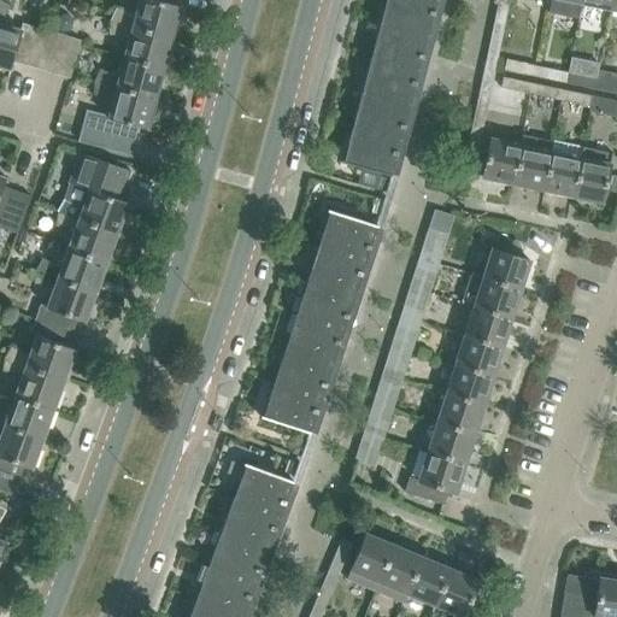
[(0,0),(0,66),(10,70),(12,62),(22,29),(21,29),(0,23),(10,5),(0,0)]
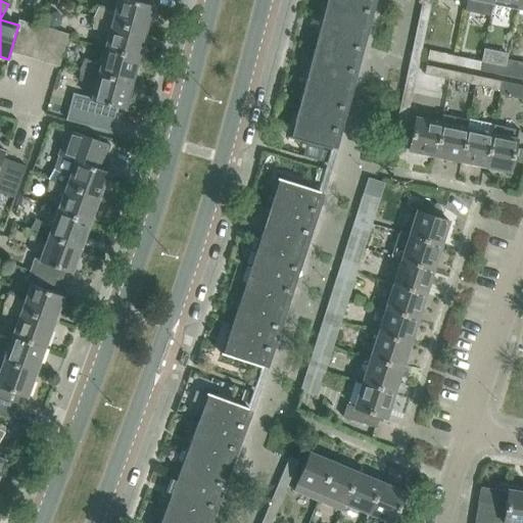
[(93,17),(146,32),(152,5),(145,3),(133,0),(116,0),(113,14),(98,7),(93,17)]
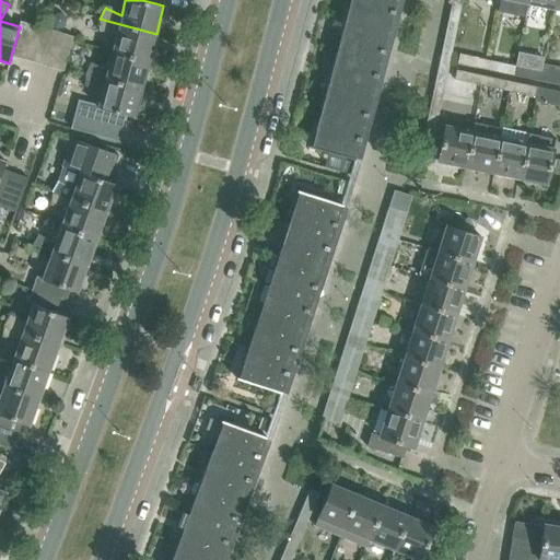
[(319,115),(311,148),(357,160),(365,127),(373,95),(382,63),(389,32),(397,0),(348,0),(343,20),(336,51),(327,83),(319,115)]
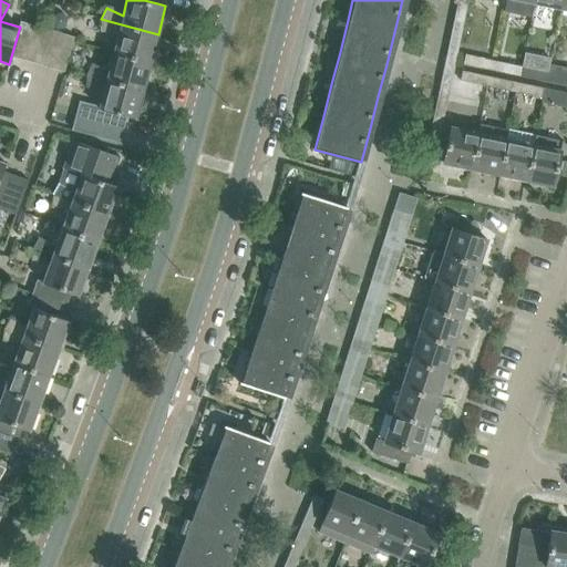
[(467,0),(457,0),(455,10),(465,12),(467,0)]
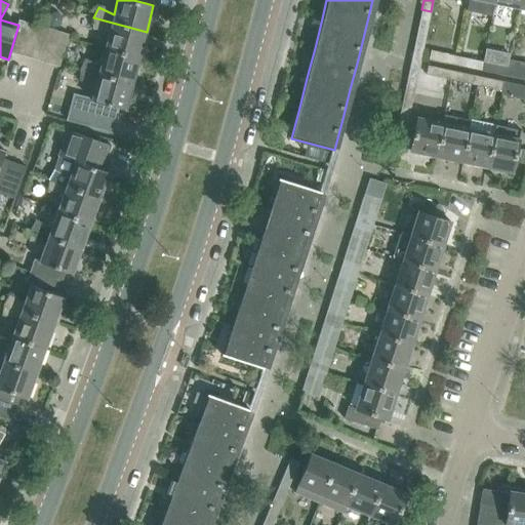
[(431,11),(421,9),(419,22),(429,24),(431,11)]
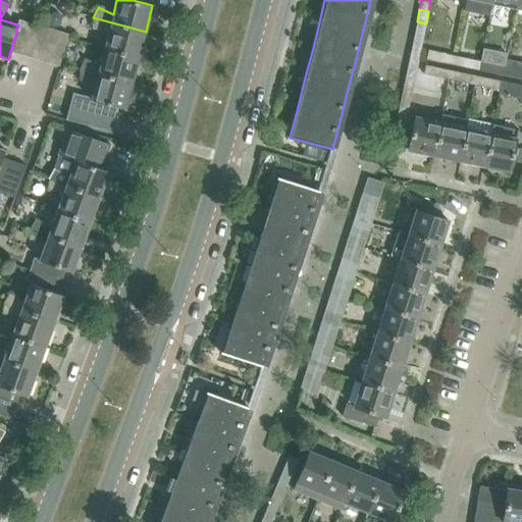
[(146,32),(93,17),(92,29),(109,30),(104,48),(139,57),(146,32)]
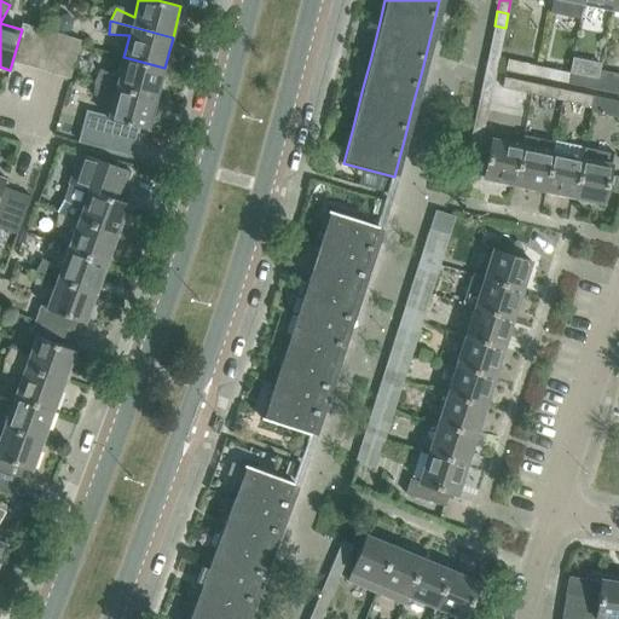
[(38,28),(22,23),(21,29),(22,29),(12,62),(27,65),(38,28)]
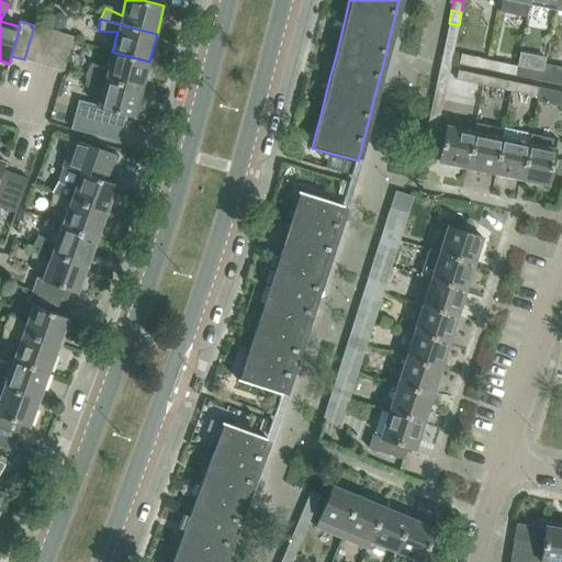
[(459,25),(449,23),(446,36),(456,38),(459,25)]
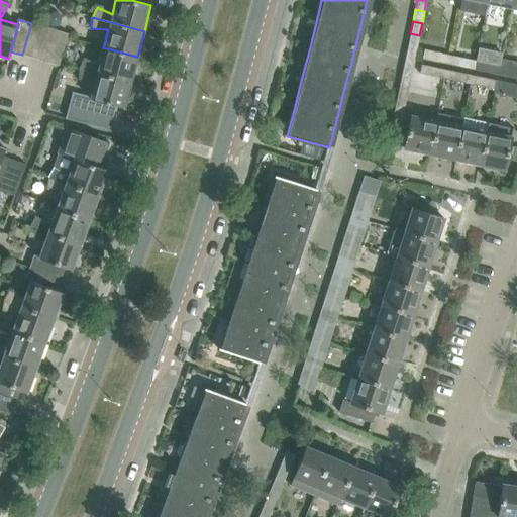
[(31,23),(22,55),(33,58),(43,26),(31,23)]
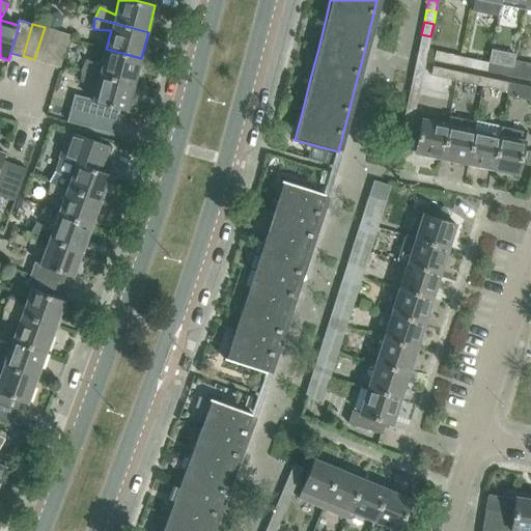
[(56,30),(45,27),(34,59),(47,63),(56,30)]
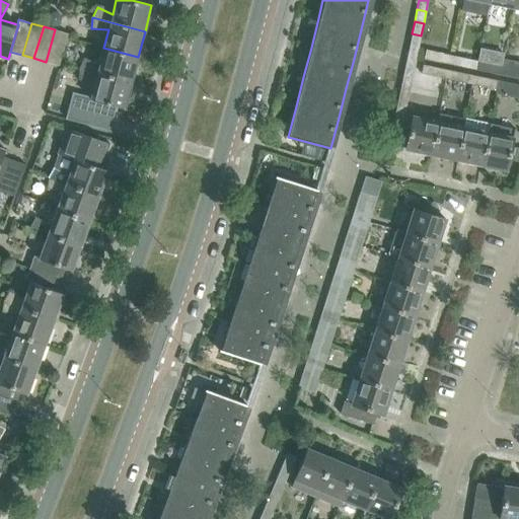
[(68,33),(55,29),(46,62),(59,65),(68,33)]
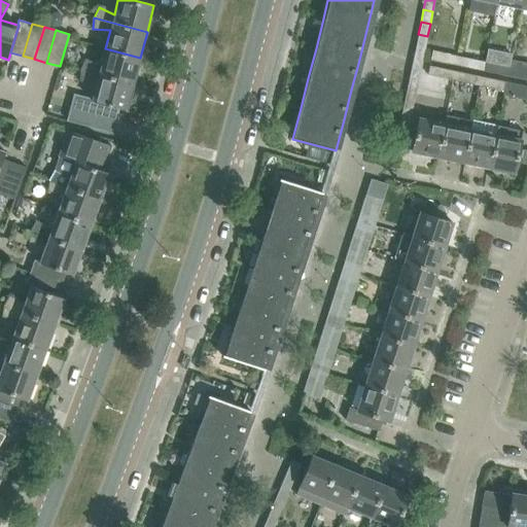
[(427,36),(418,34),(416,47),(425,48),(427,36)]
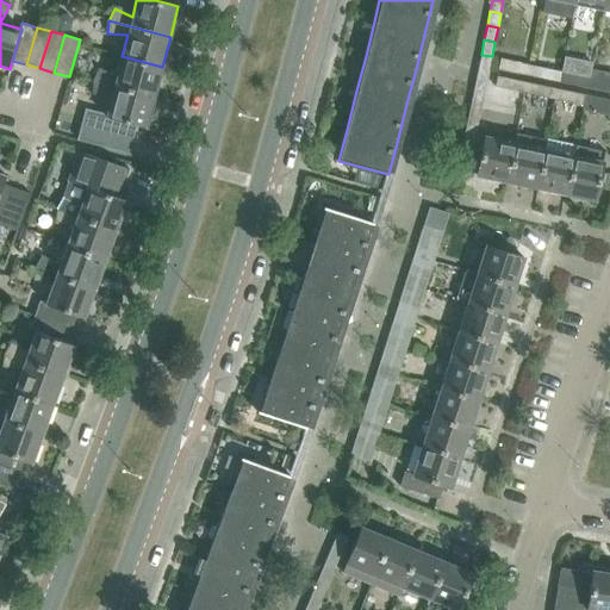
[(492,56),(481,55),(478,69),(489,72),(492,56)]
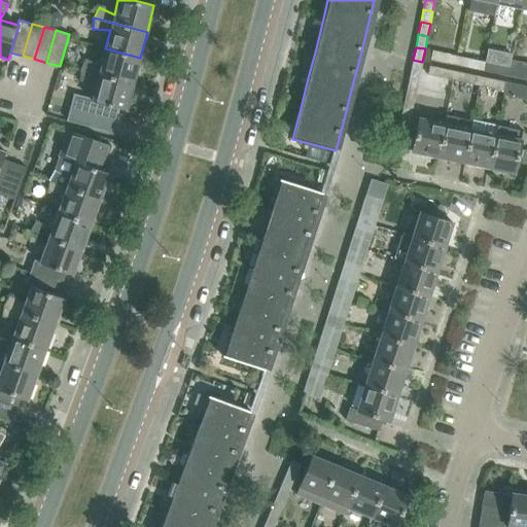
[(84,59),(79,69),(133,83),(140,58),(105,48),(101,66),(84,59)]
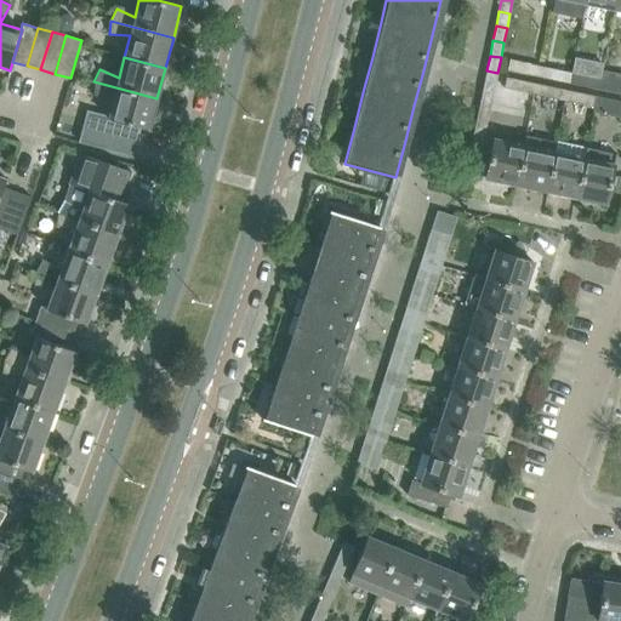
[(508,70),(531,75),(534,66),(510,61),(508,70)]
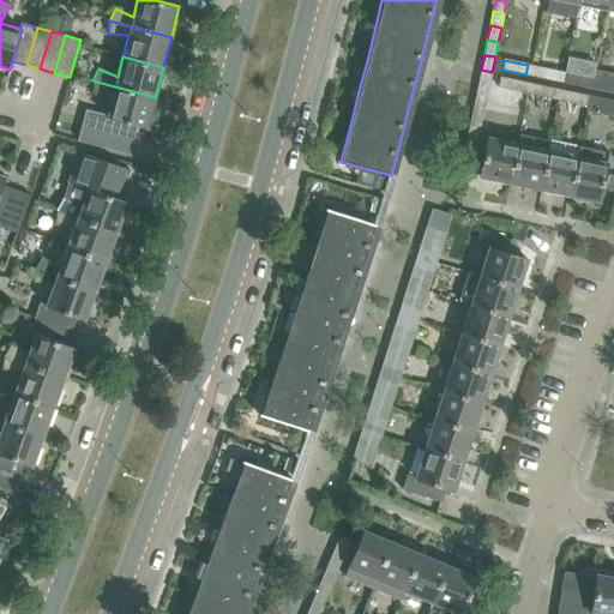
[(540,78),(563,83),(564,72),(542,67),(540,78)]
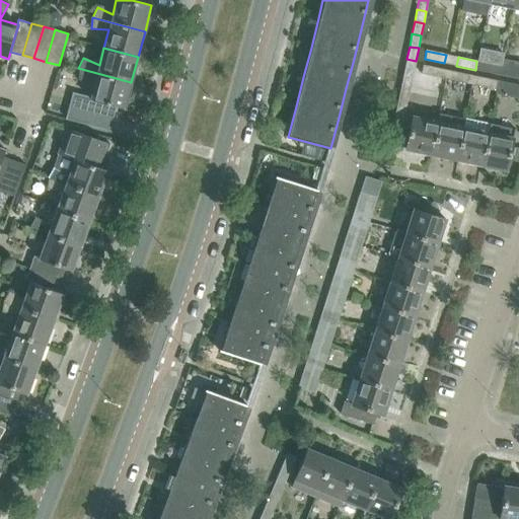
[(416,61),(406,59),(404,71),(413,73),(416,61)]
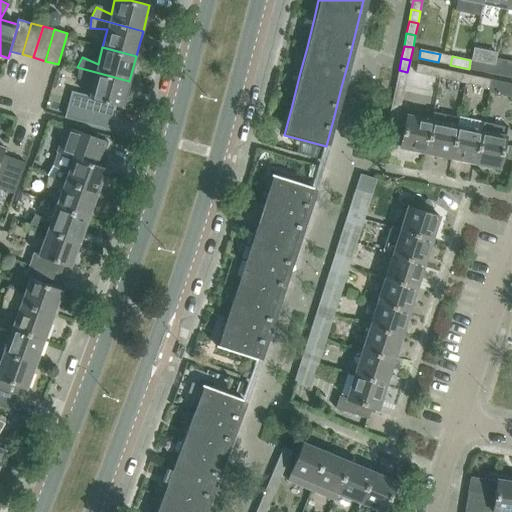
[(470,60),(469,69),(487,73),(489,64),(470,60)]
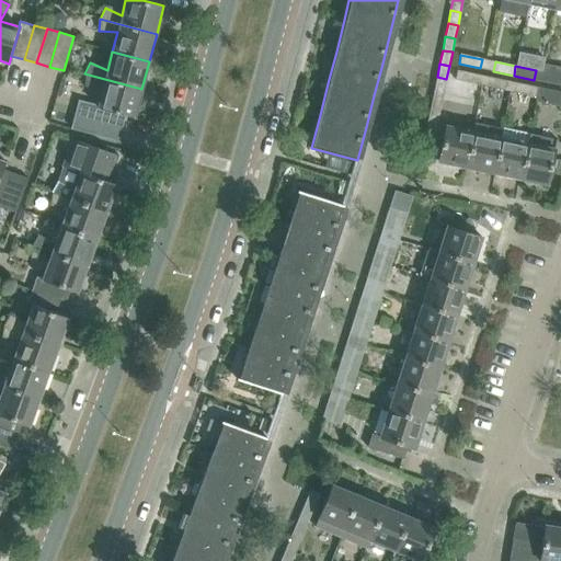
[(455,80),(482,86),(484,76),(457,70),(455,80)]
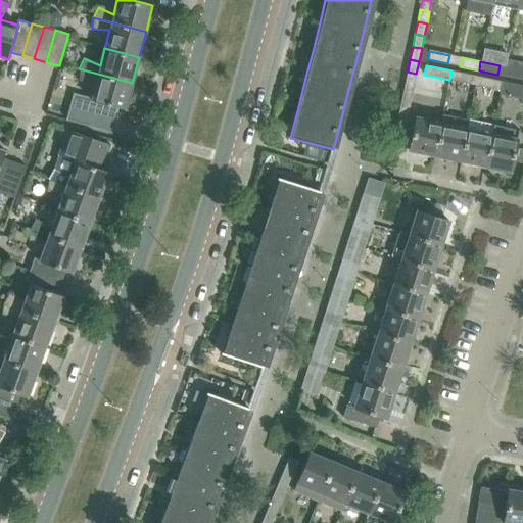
[(510,77),(522,79),(522,69),(512,67),(510,77)]
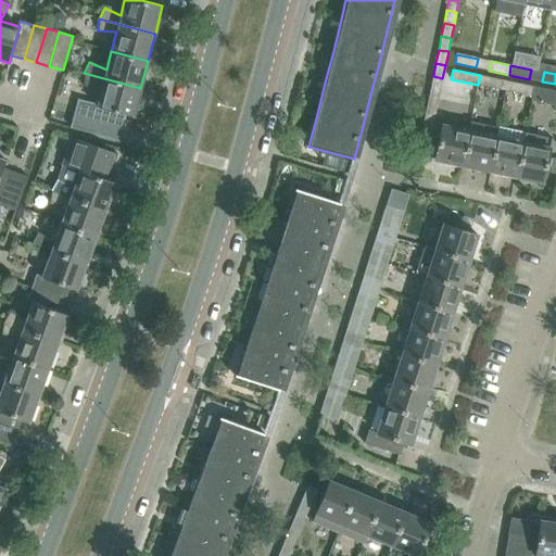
[(140,88),(84,73),(84,85),(101,87),(97,105),(97,106),(125,114),(133,116),(140,88)]
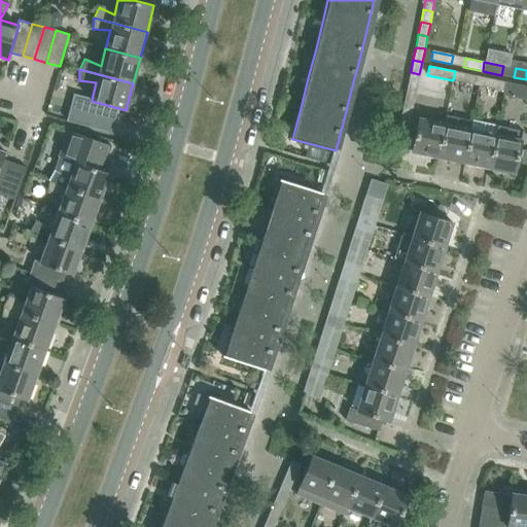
[(455,71),(453,80),(472,84),(475,75),(455,71)]
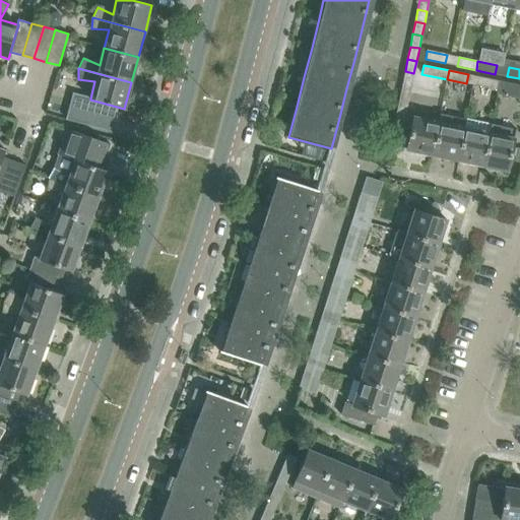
[(413,73),(405,71),(402,83),(411,85),(413,73)]
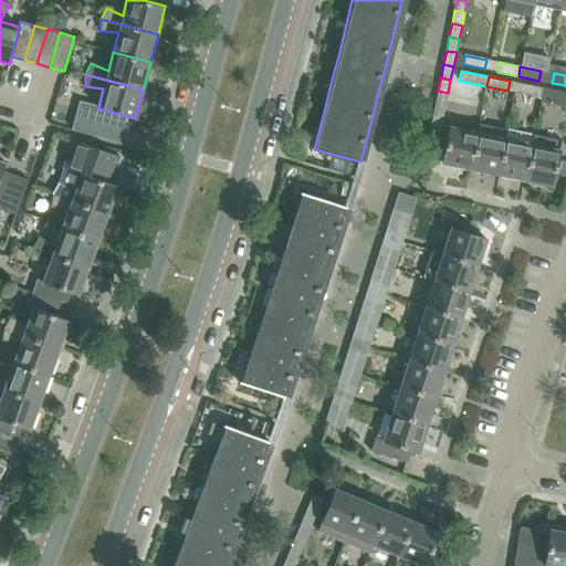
[(521,93),(541,97),(543,88),(523,84),(521,93)]
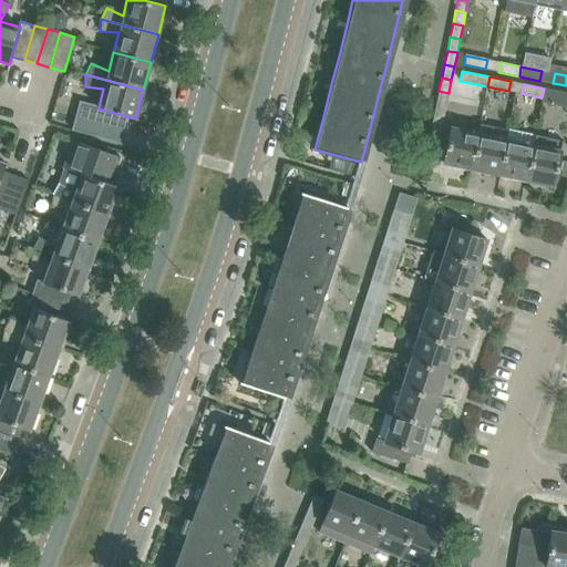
[(542,98),(540,102),(566,107),(566,92),(544,89),(542,98)]
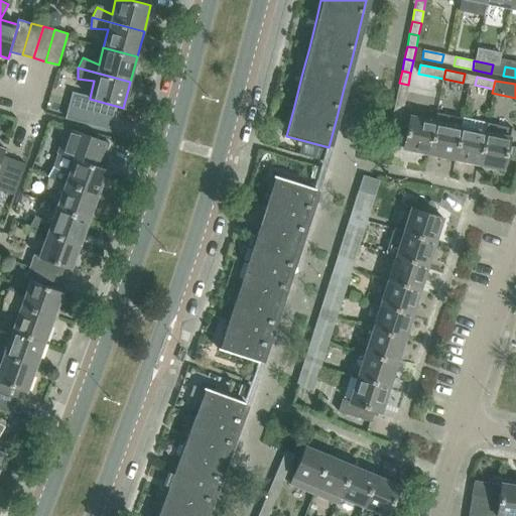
[(408,85),(399,83),(397,95),(405,97),(408,85)]
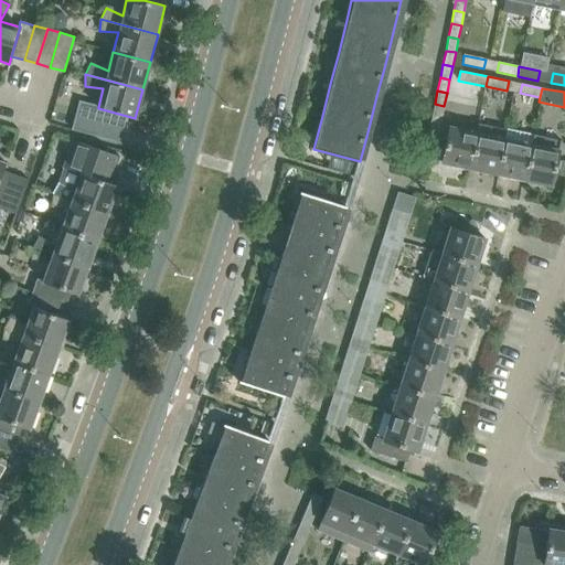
[(98,108),(98,107),(80,102),(72,129),(120,142),(127,116),(98,108)]
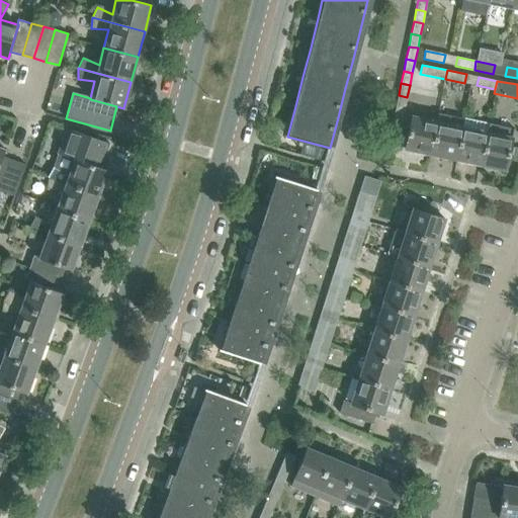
[(407,97),(399,95),(396,108),(405,109),(407,97)]
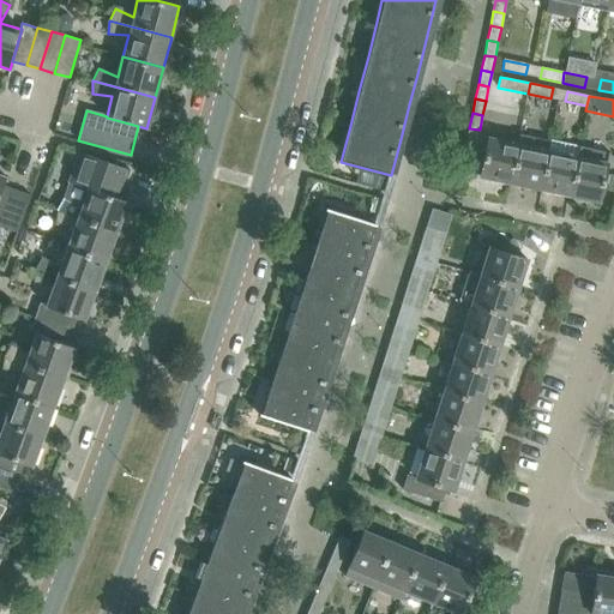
[(480,130),(469,128),(465,143),(476,145),(480,130)]
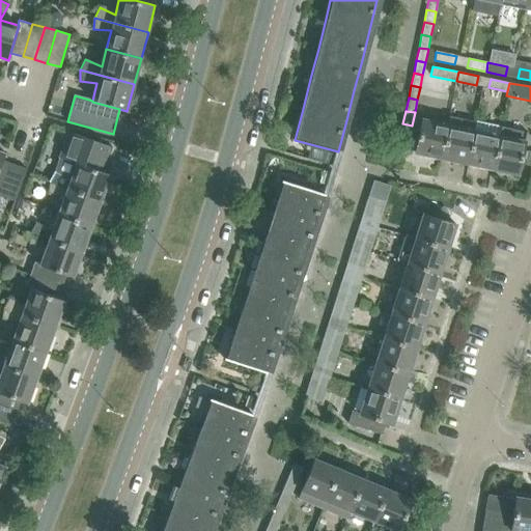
[(441,158),(467,163),(473,130),(475,121),(449,116),(448,124),(441,158)]
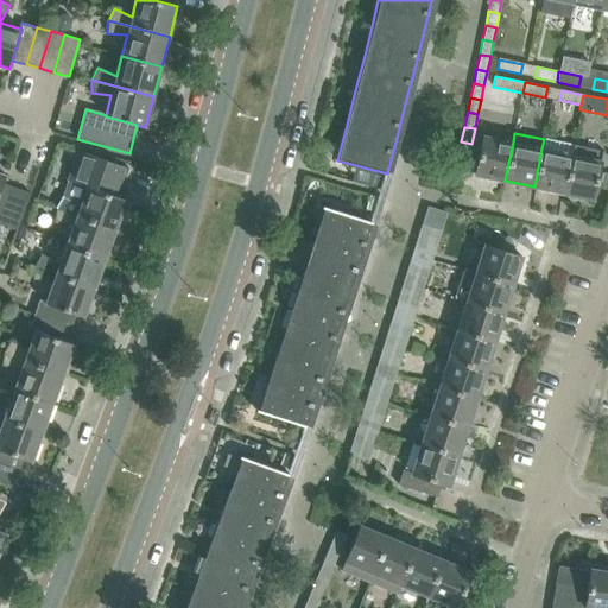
[(475,175),(505,181),(513,143),(482,137),(475,175)]
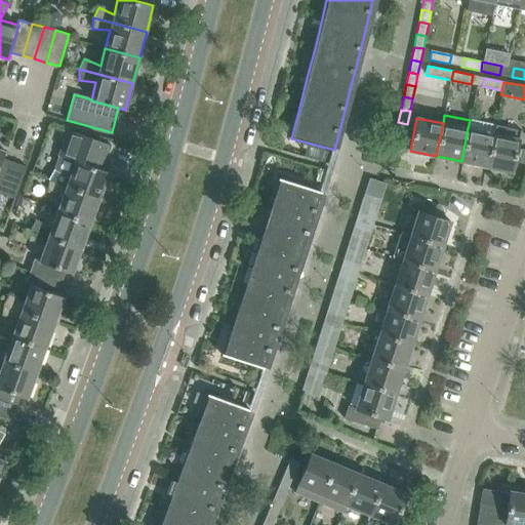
[(407,124),(398,122),(396,134),(405,136),(407,124)]
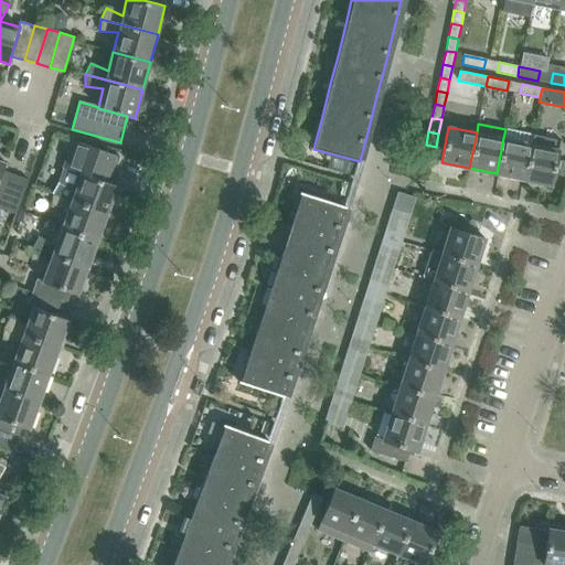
[(497,173),(523,180),(531,144),(503,138),(497,173)]
